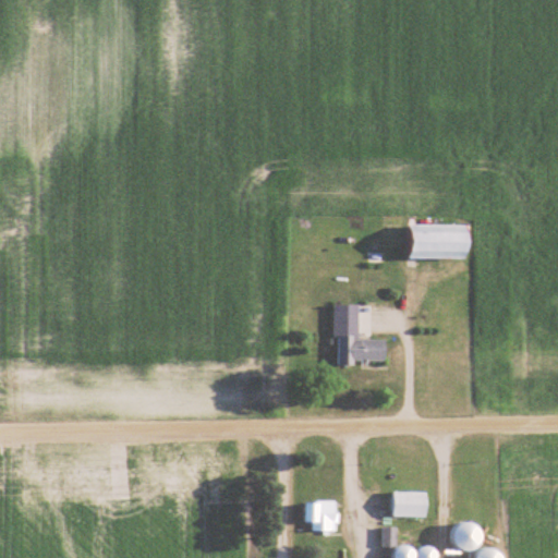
[(472,259),(472,226),(411,226),(411,259),(472,259)]
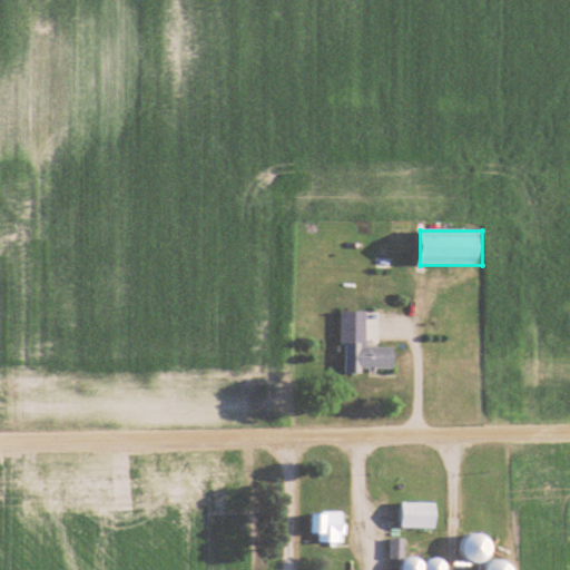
[(341,313),(342,372),(394,372),(394,347),(367,347),(366,313),(341,313)]
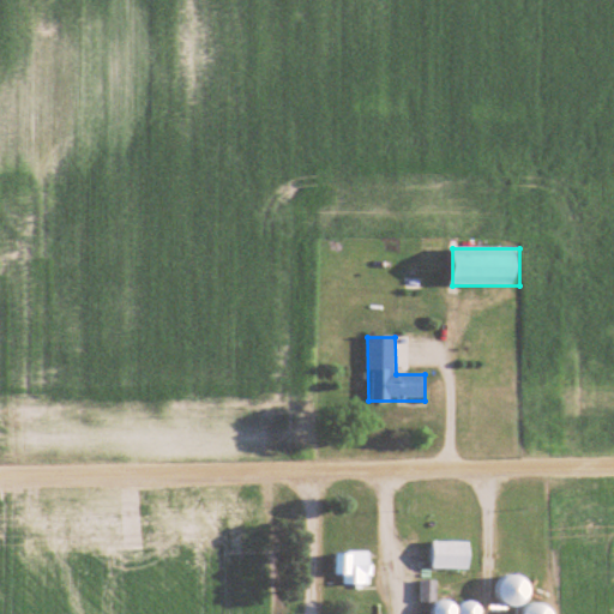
[(432,569),(471,569),(471,541),(432,541),(432,569)]
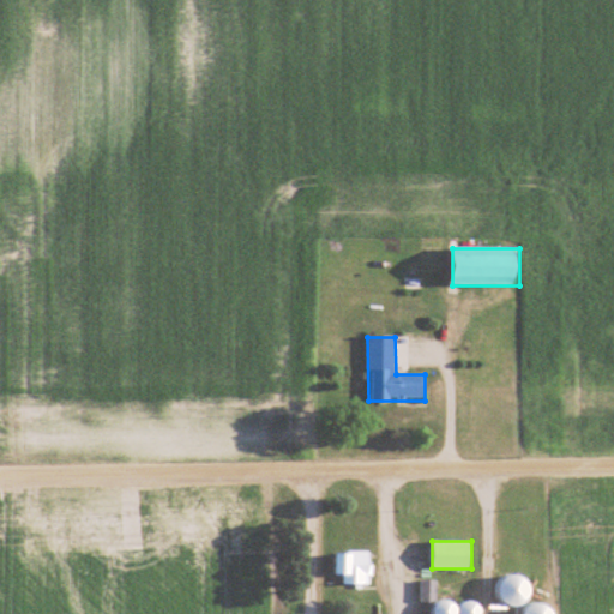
[(371,553),(333,553),(333,583),(371,583),(371,553)]
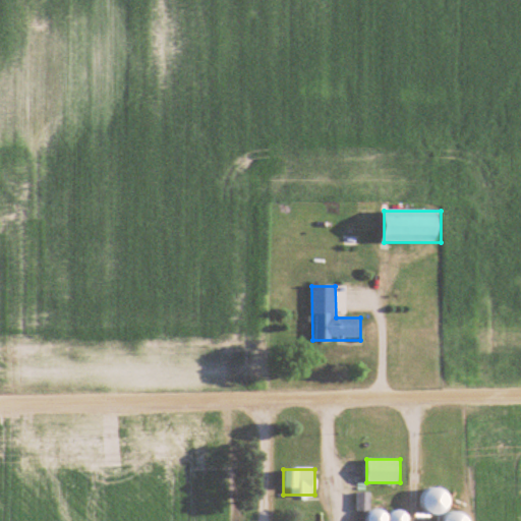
[(424,497),(437,516),(452,506),(440,486),(424,497)]
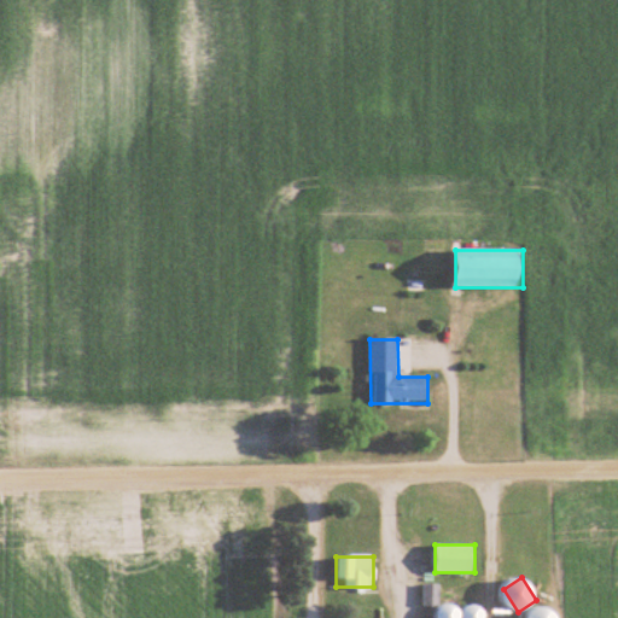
[(481,617),(482,607),(438,605),(439,584),(423,584),(423,606),(438,606),(438,617),(481,617)]
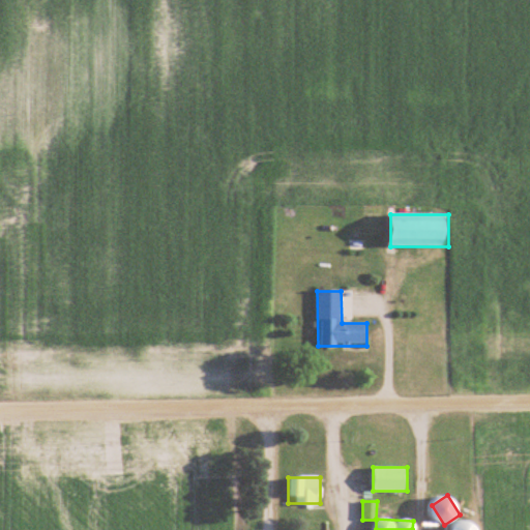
[(477,529),(478,529),(463,518),(453,529),(477,529)]
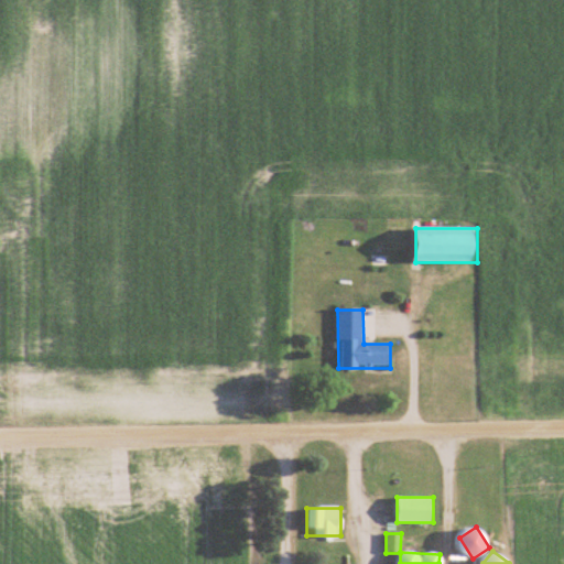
All buildings are outlined.
